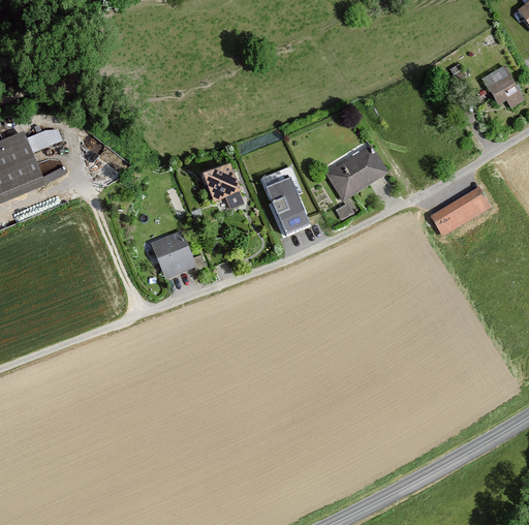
[(528,0),(517,9),(528,28),(528,0)]
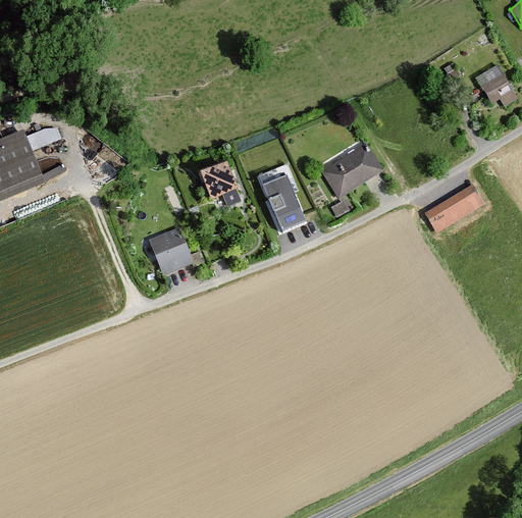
[(503,106),(516,98),(497,64),(473,78),(489,105),(499,99),(503,106)]
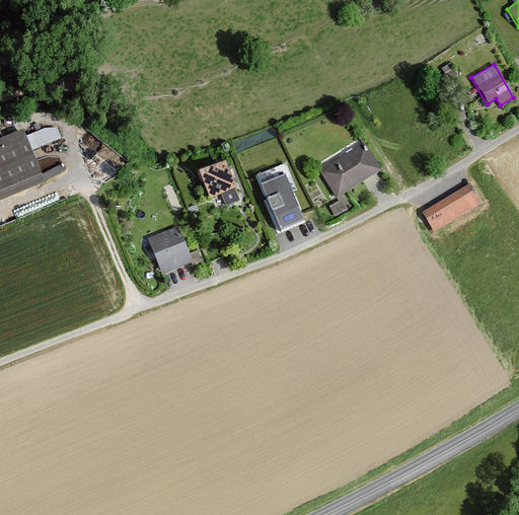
[(0,199),(45,181),(22,129),(0,138),(0,199)]
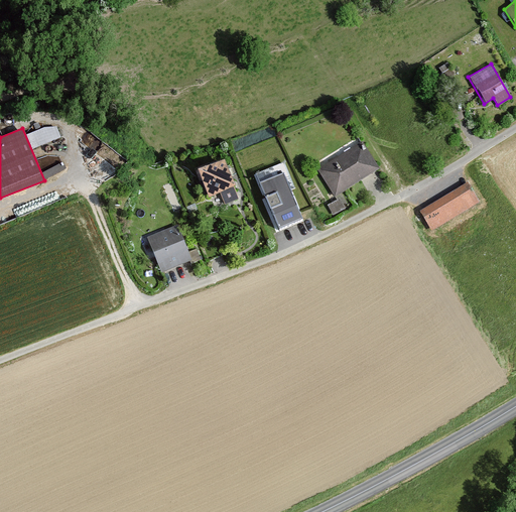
[(335,198),(379,169),(361,140),(315,168),(335,198)]
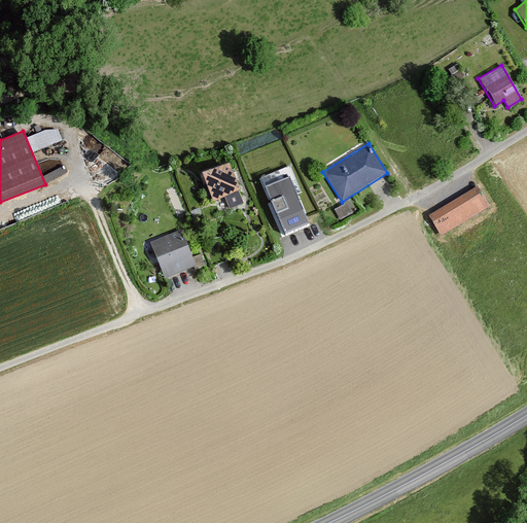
[(309,219),(288,162),(262,171),(283,229),(309,219)]
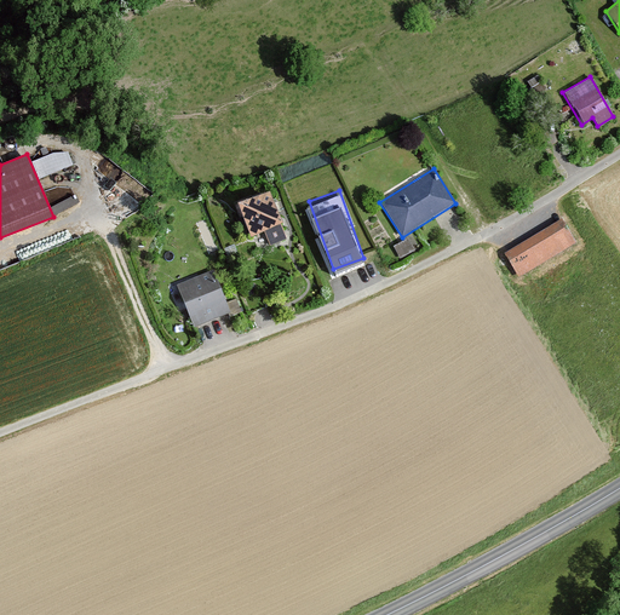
[(251,239),(283,225),(270,191),(237,205),(251,239)]
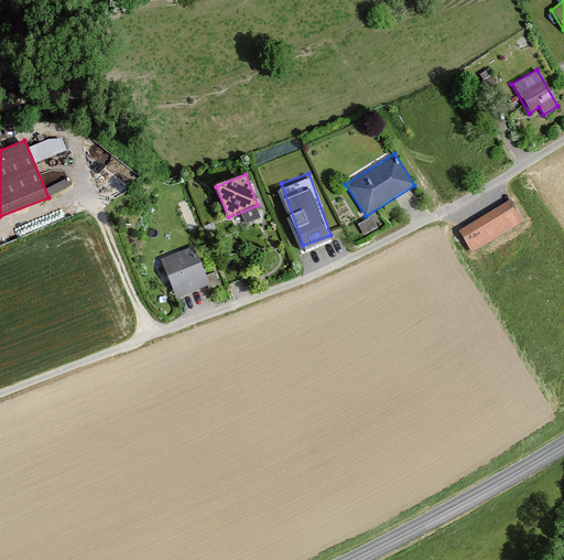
[(470,251),(524,219),(511,197),(457,230),(470,251)]
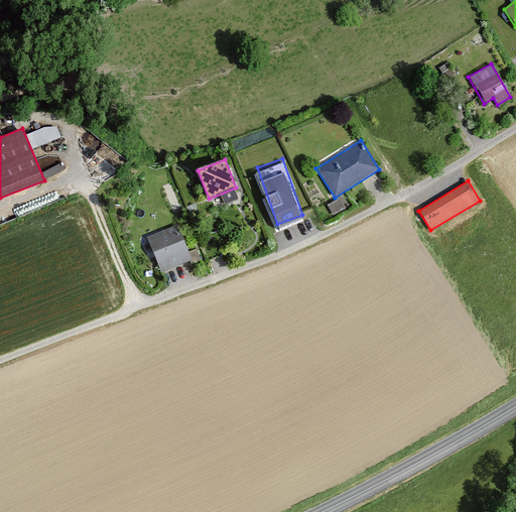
[(298,231),(316,221),(310,212),(293,222),(298,231)]
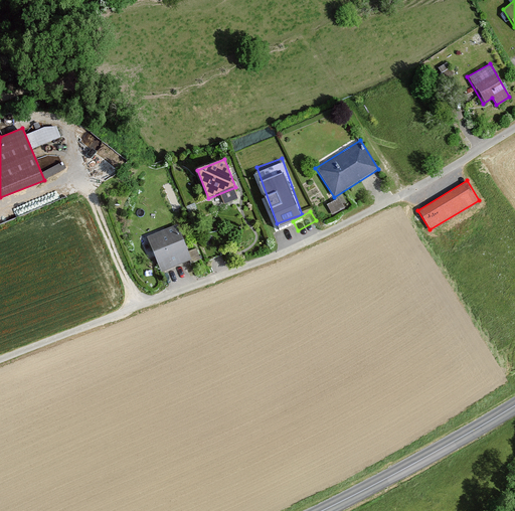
[(146,235),(160,271),(191,259),(177,223),(146,235)]
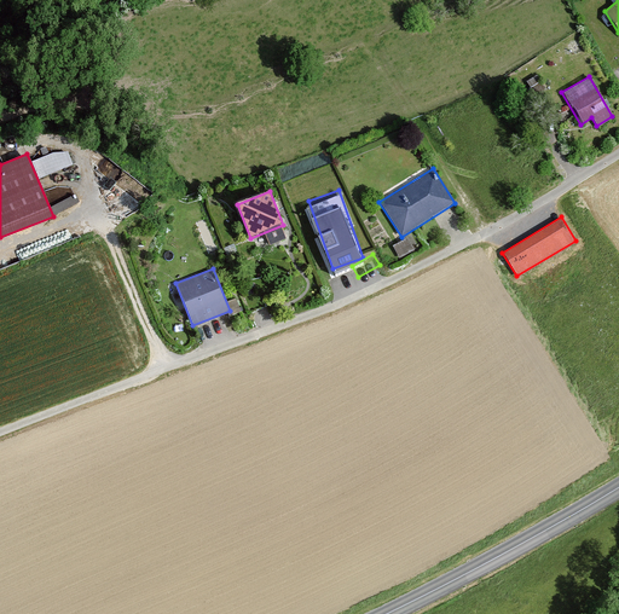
[(229,295),(232,306),(241,303),(238,293),(229,295)]
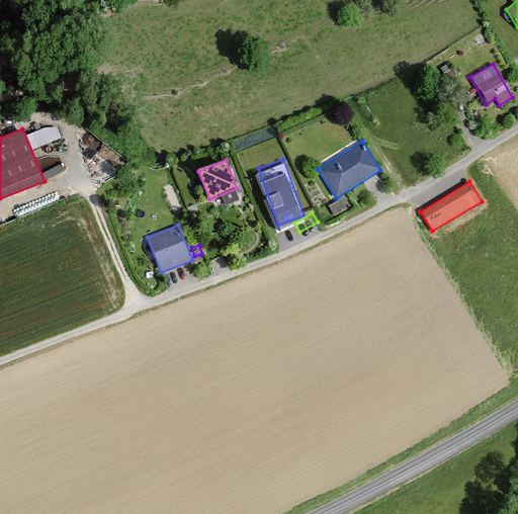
All buildings are outlined.
